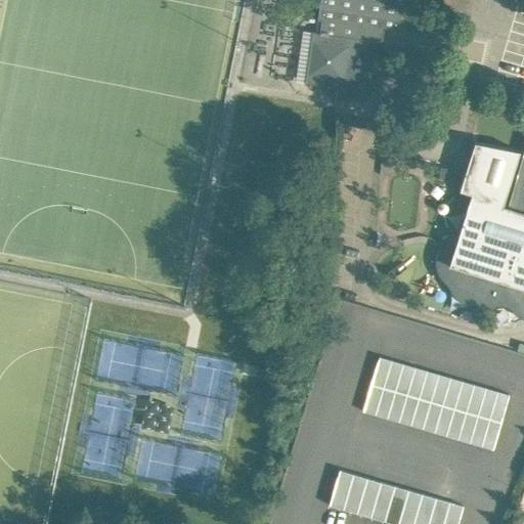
[(398,31),(402,4),(395,3),(395,0),(319,0),(317,19),(321,20),(319,33),(313,32),(312,32),(305,83),(332,87),(332,86),(337,87),(335,99),(362,103),(364,90),(362,89),(372,28),(398,31)]
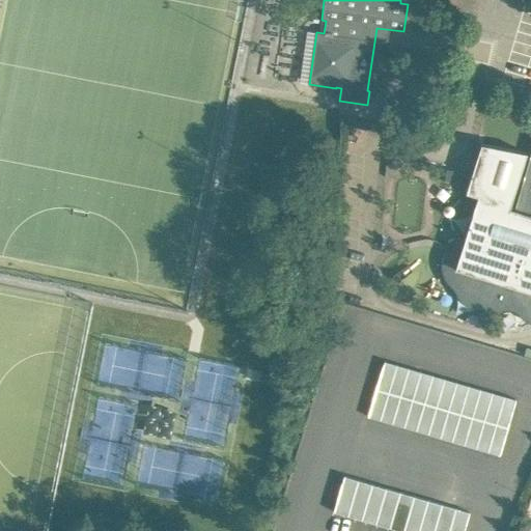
[(530,217),(508,211),(527,152),(480,143),(466,193),(477,196),(454,269),(459,270),(454,286),(471,291),(470,297),(488,302),(491,296),(500,299),(499,302),(523,309),(524,304),(530,306),(530,217)]
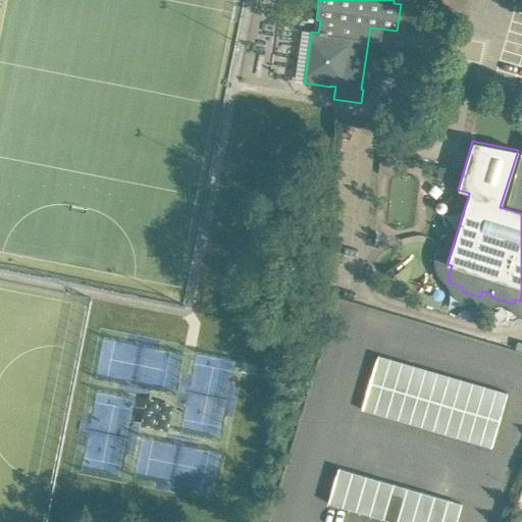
[(521,208),(521,149),(507,204),(521,208)]
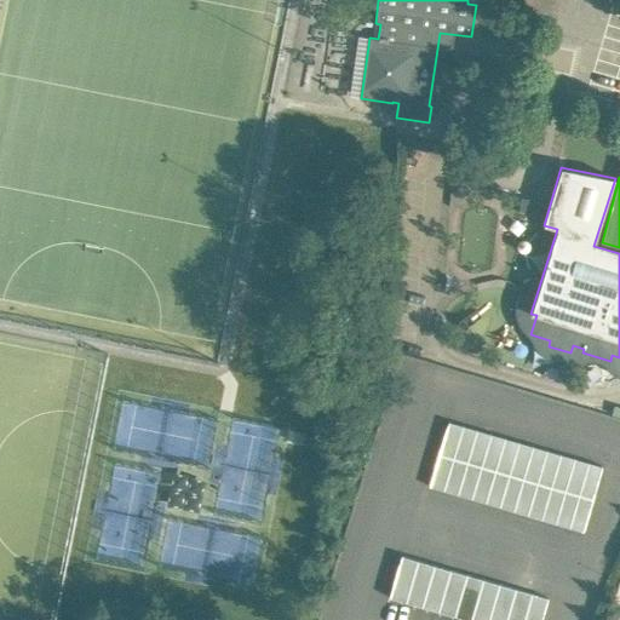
[(522,197),(520,211),(534,214),(537,200),(522,197)]
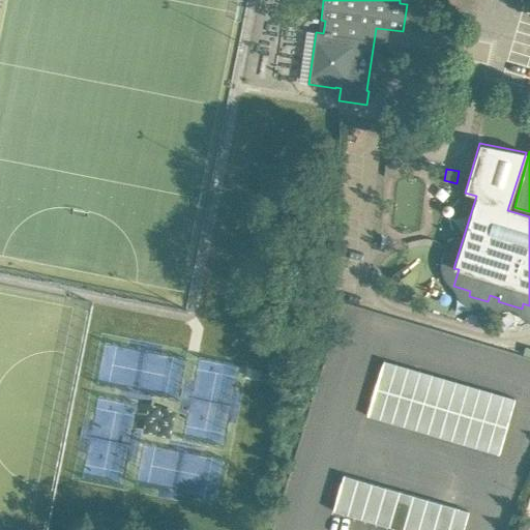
[(387,390),(395,363),(383,359),(375,387),(387,390)]
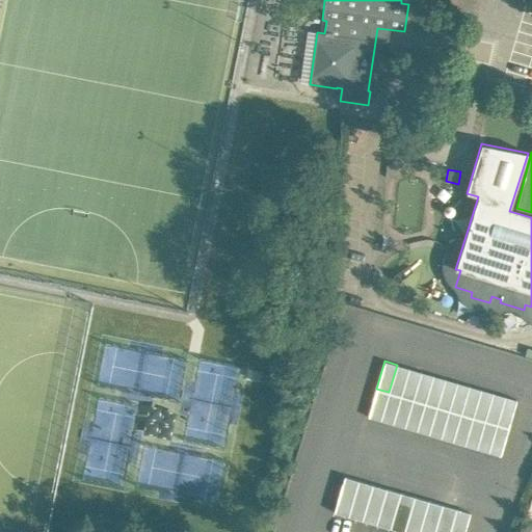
[(400,396),(408,368),(397,365),(389,392),(400,396)]
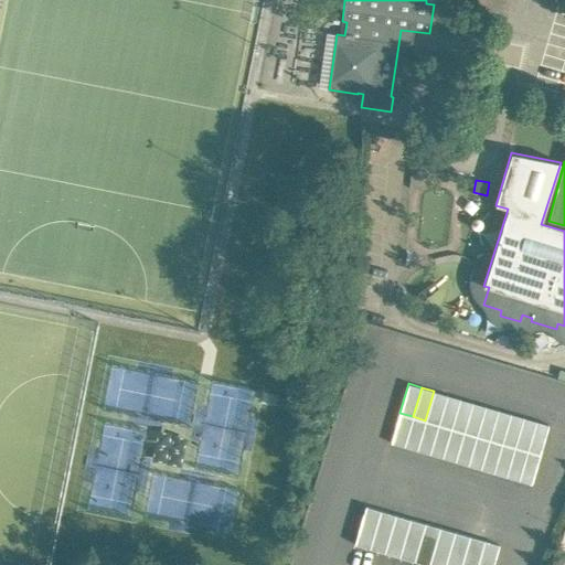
[(438,424),(447,394),(434,391),(425,420),(438,424)]
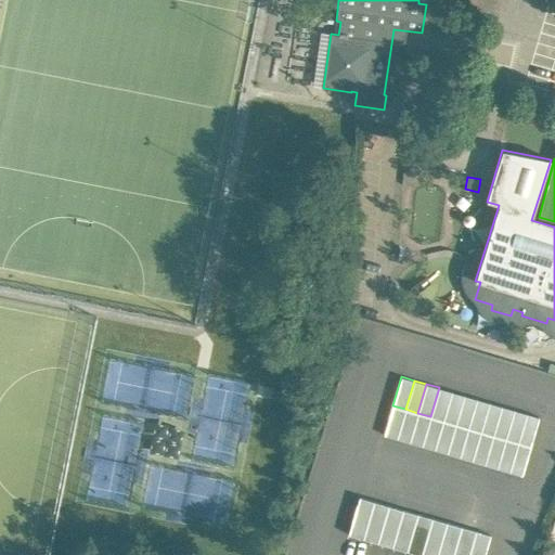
[(442,421),(451,391),(439,387),(430,416),(442,421)]
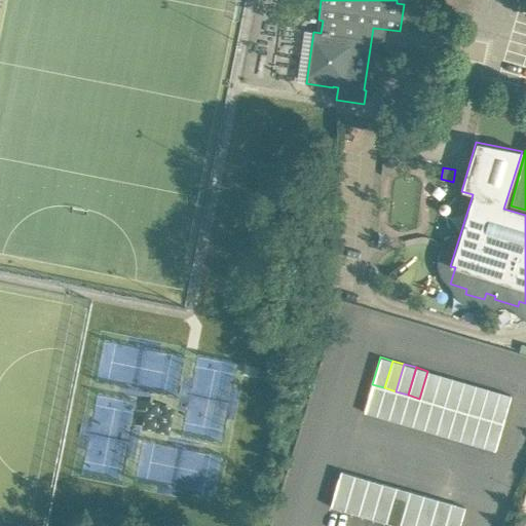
[(431,402),(440,374),(427,371),(419,399),(431,402)]
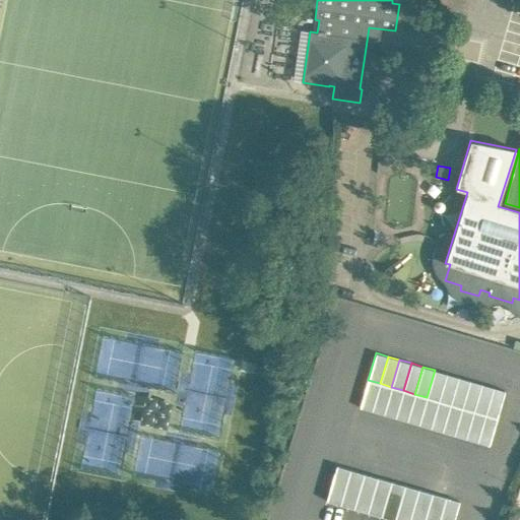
[(439,400),(447,374),(435,370),(427,397),(439,400)]
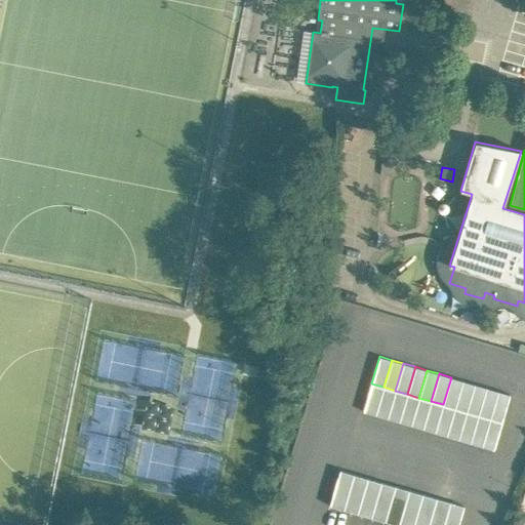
[(454,408),(462,380),(451,377),(443,404),(454,408)]
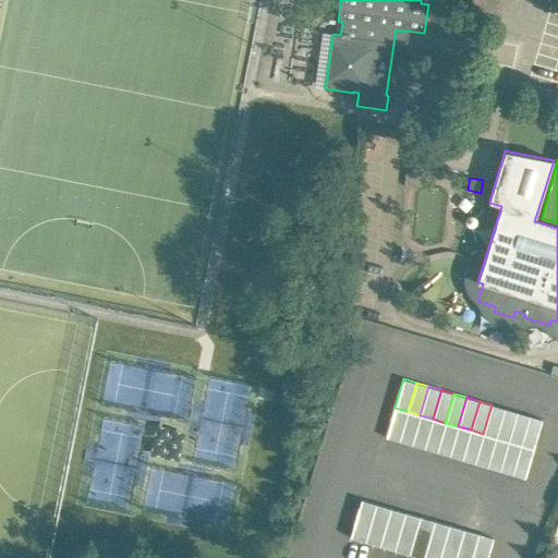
[(496,437),(505,408),(492,404),(483,434),(496,437)]
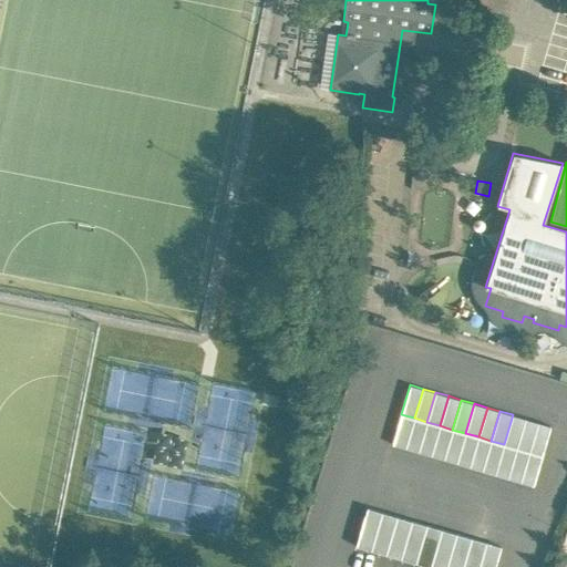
[(405,447),(414,418),(401,414),(392,444),(405,447)]
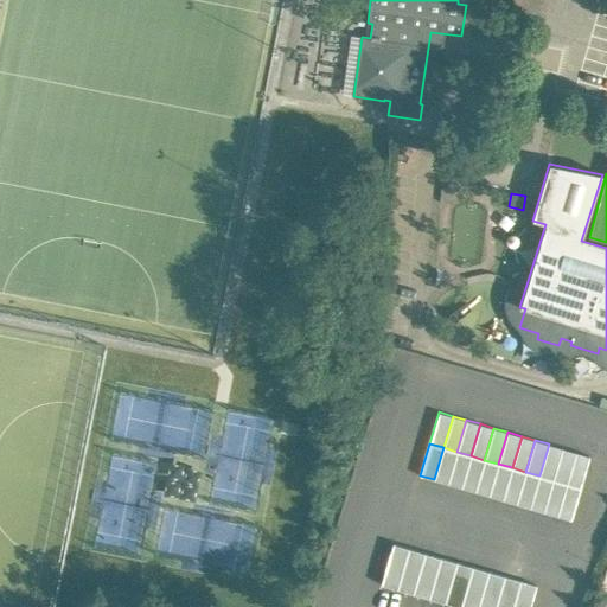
[(553,480),(562,448),(549,443),(540,475),(553,480)]
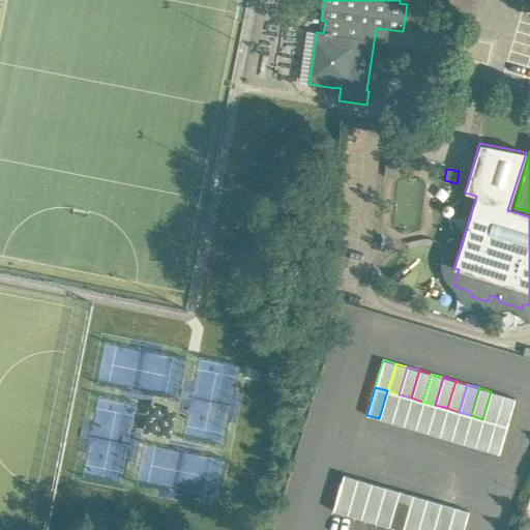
[(390,422),(399,394),(387,390),(379,418),(390,422)]
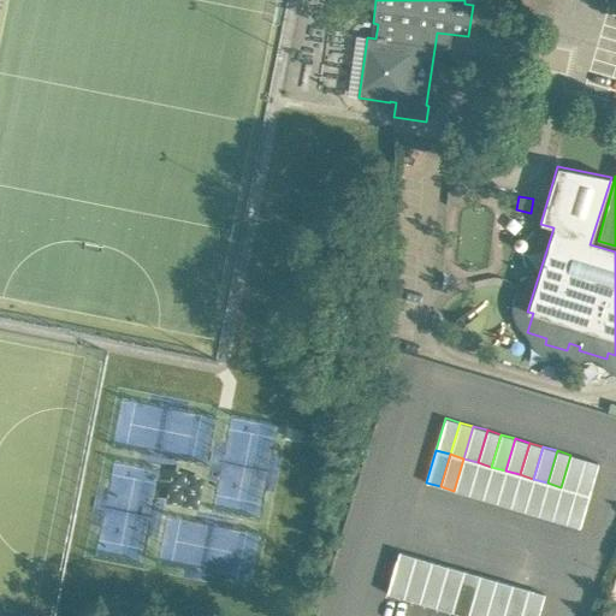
[(575,491),(585,458),(570,455),(561,487),(575,491)]
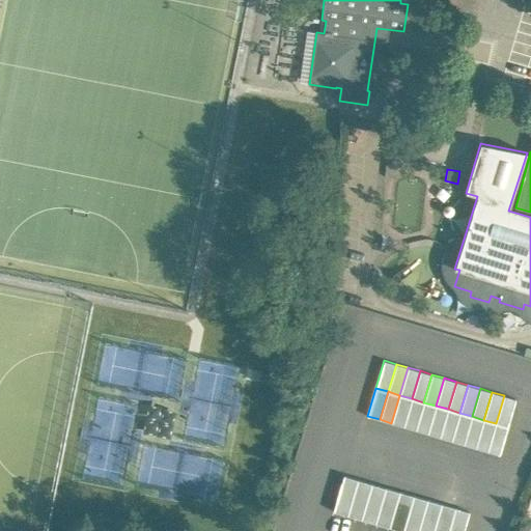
[(403,426),(412,398),(399,395),(391,423),(403,426)]
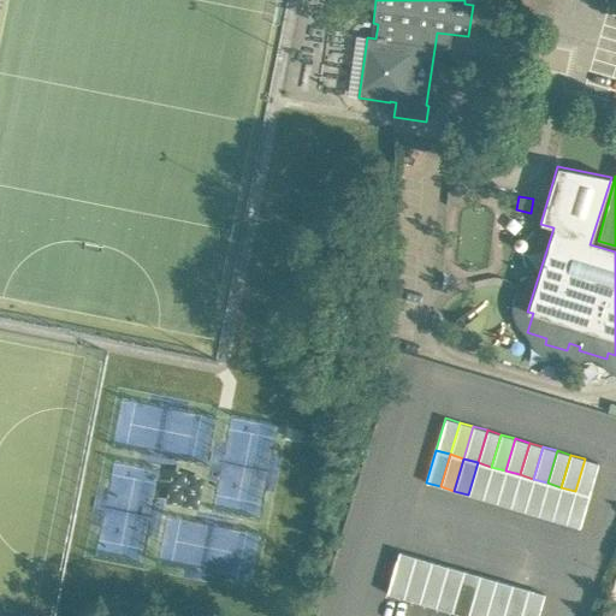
[(598,462),(585,458),(575,491),(588,495),(598,462)]
